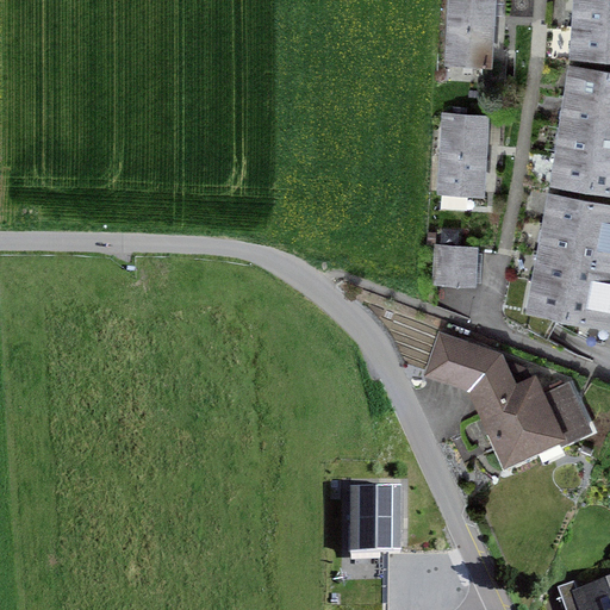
[(502,0),(446,0),(444,66),(500,67),(502,0)]
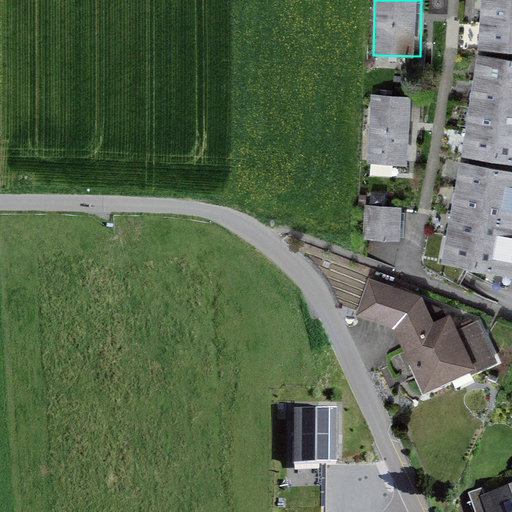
[(511,0),(487,0),(486,22),(511,23),(511,0)]
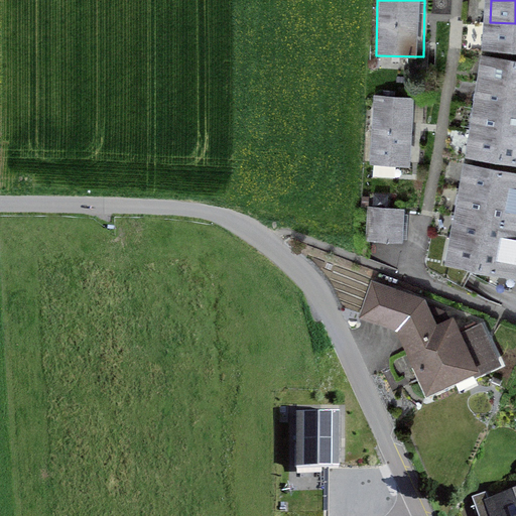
[(515,23),(490,22),(489,47),(515,48),(515,23)]
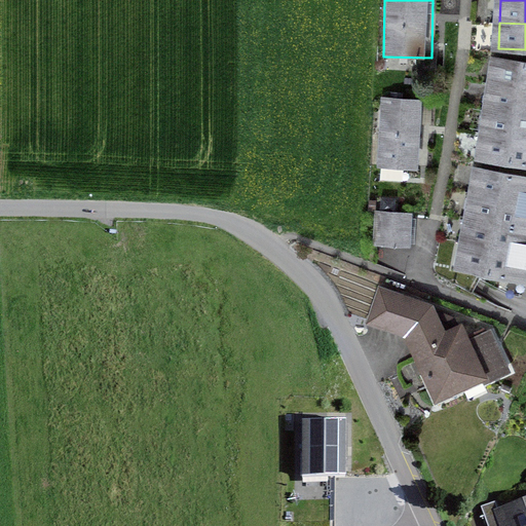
[(493,83),(525,87),(525,62),(497,58),(493,83)]
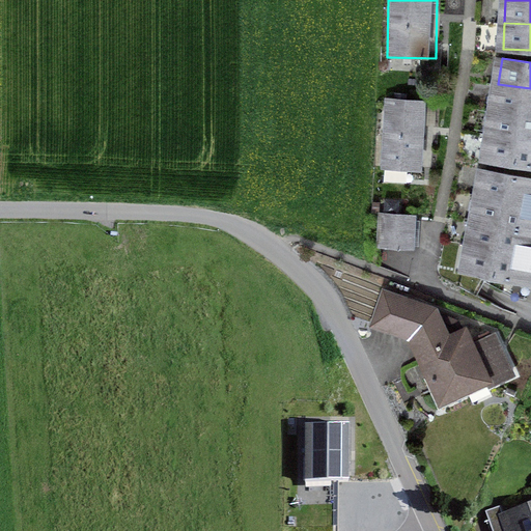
[(494,109),(530,114),(530,88),(498,84),(494,109)]
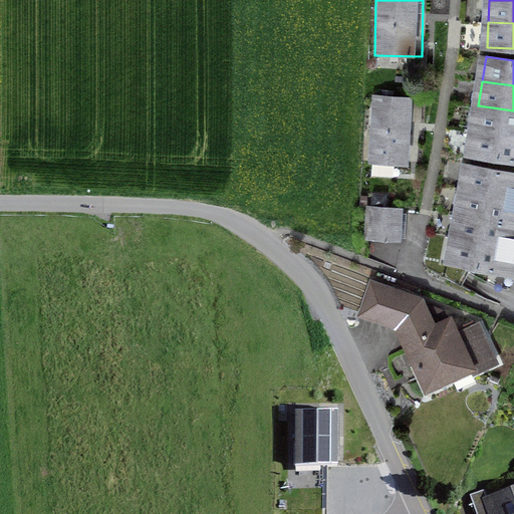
[(413,96),(370,94),(366,161),(410,164),(413,96)]
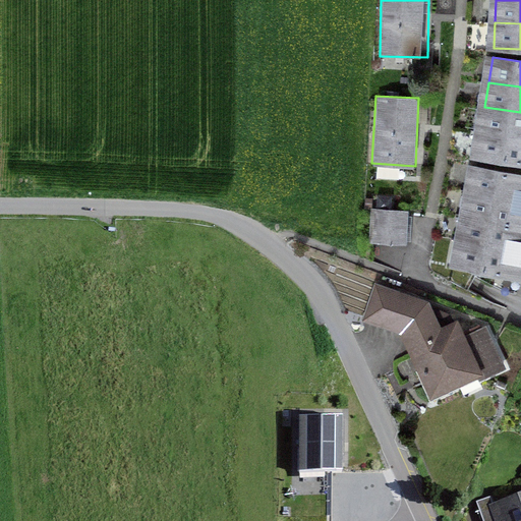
[(480,132),(520,137),(520,112),(484,107),(480,132)]
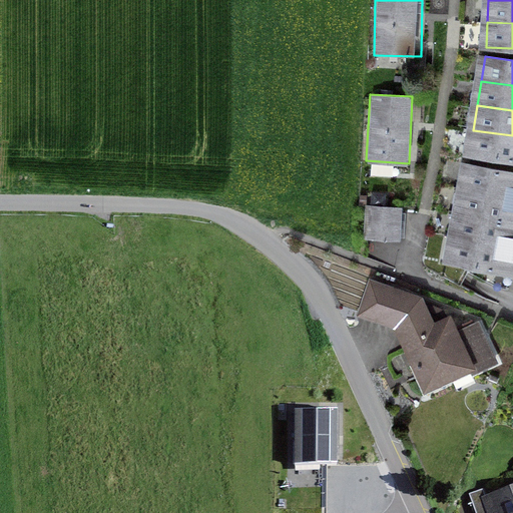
[(512,135),(473,130),(469,153),(512,160),(512,135)]
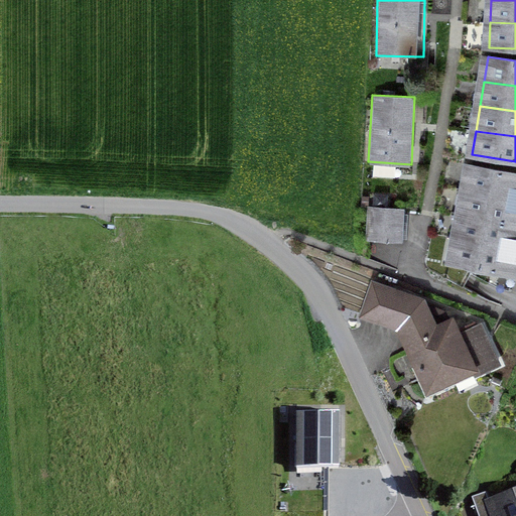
[(465,189),(515,199),(515,173),(470,165),(465,189)]
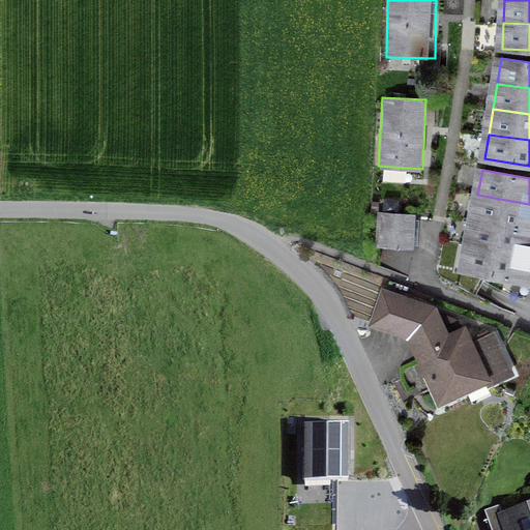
[(473,219),(529,230),(529,204),(477,195),(473,219)]
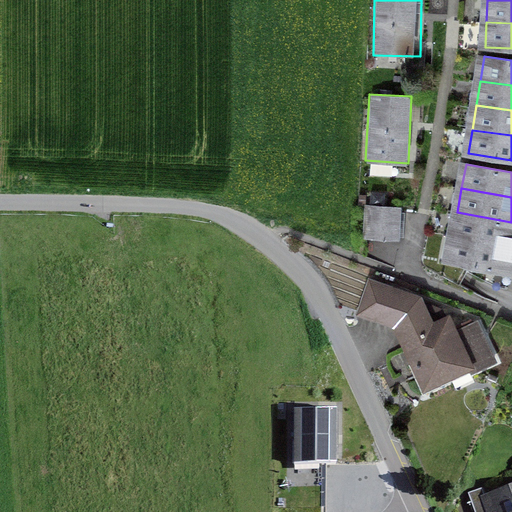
[(403,208),(365,205),(363,236),(400,239),(403,208)]
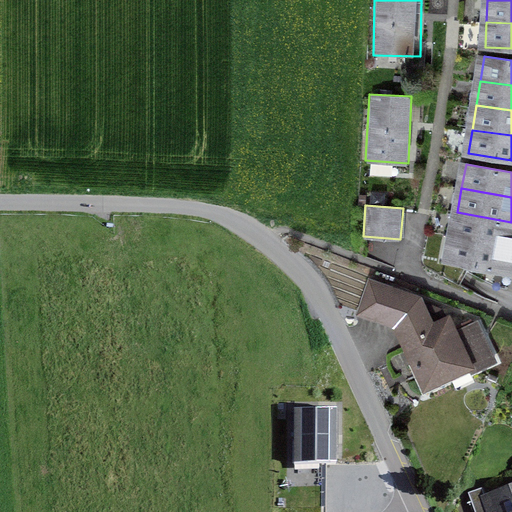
[(452,236),(511,247),(511,222),(457,212),(452,236)]
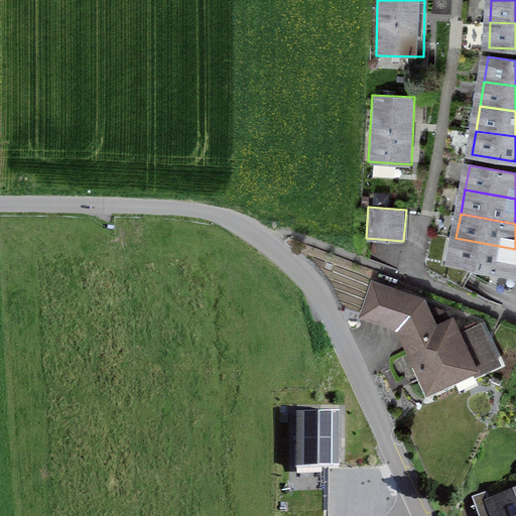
[(515,259),(515,257),(515,249),(456,238),(452,263),(513,274),(515,259)]
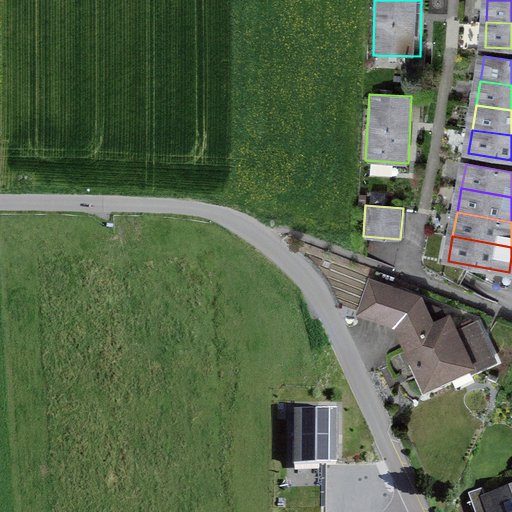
[(393,328),(422,392),(499,362),(480,318),(457,326),(450,312),(432,318),(424,295),(367,277),(356,312),(393,328)]
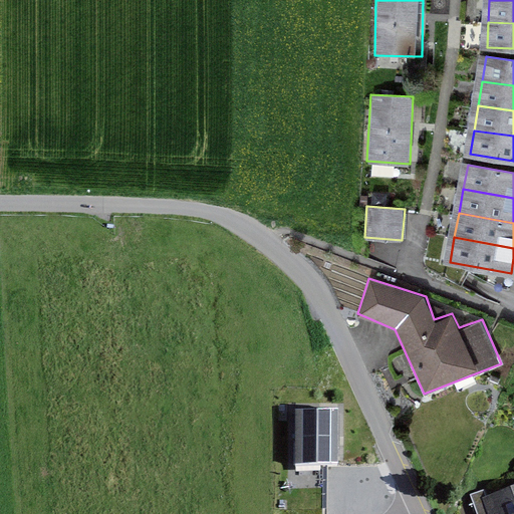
[(339,407),(299,408),(300,464),(340,463),(339,407)]
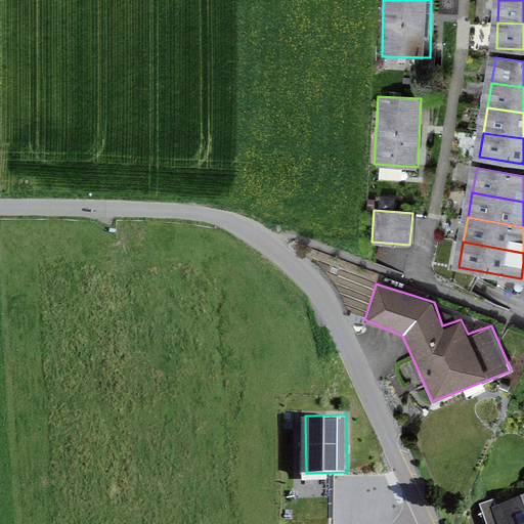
[(523,523),(523,497),(491,509),(495,523),(523,523)]
